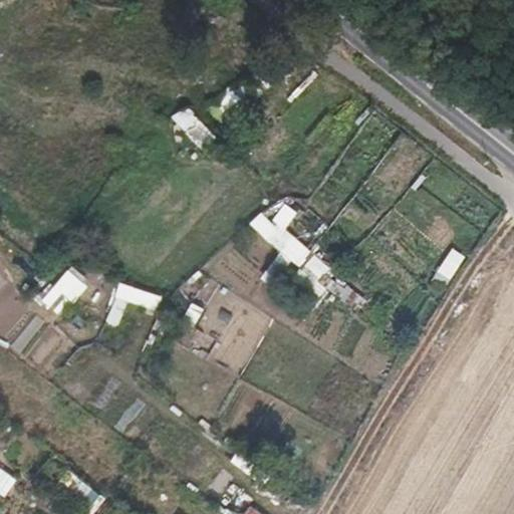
[(235,120),(258,100),(241,81),(218,102),(235,120)]
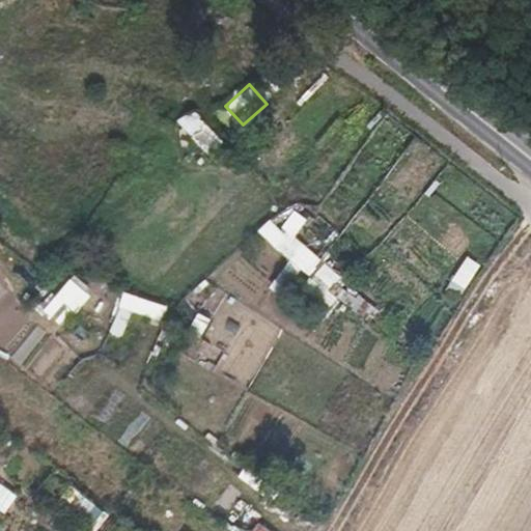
[(182,120),(191,137),(206,129),(198,112),(182,120)]
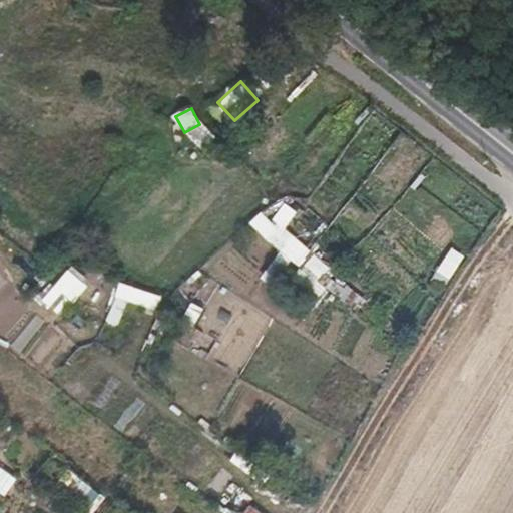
[(282,224),(270,237),(300,266),(312,252),(282,224)]
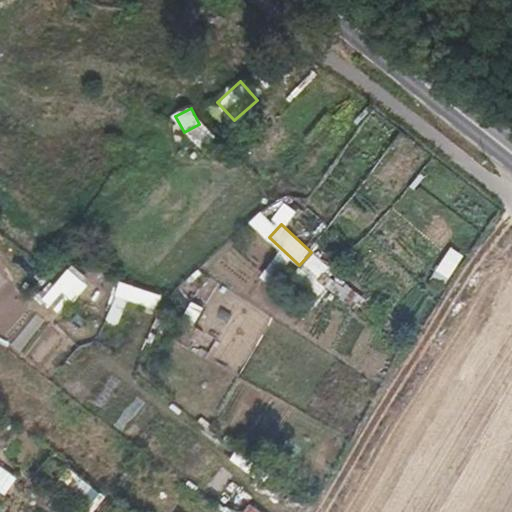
[(447,288),(466,256),(452,247),(432,280),(447,288)]
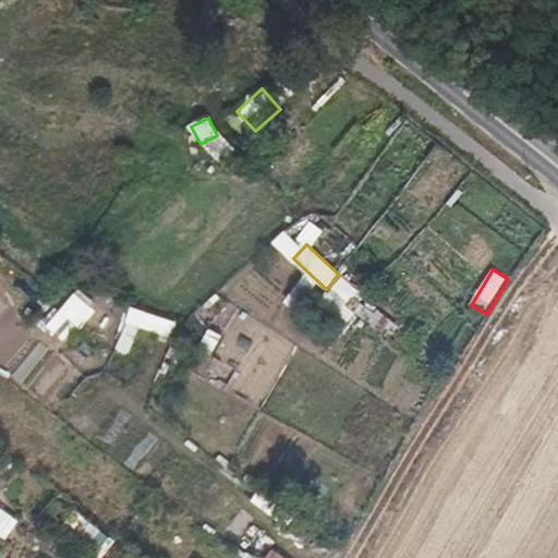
[(303,312),(316,282),(302,277),(289,305),(303,312)]
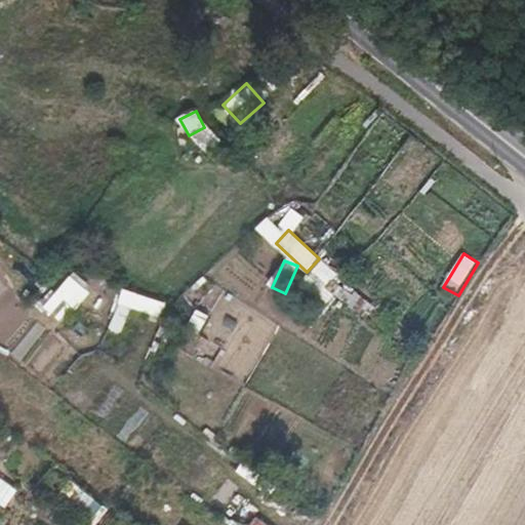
[(70,276),(45,310),(66,325),(90,291),(70,276)]
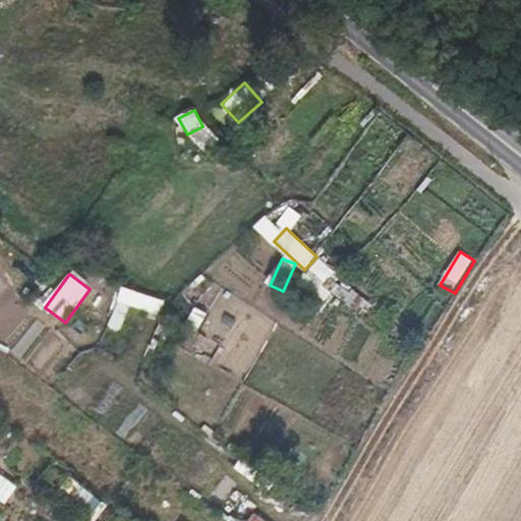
[(163,316),(167,300),(123,289),(119,304),(163,316)]
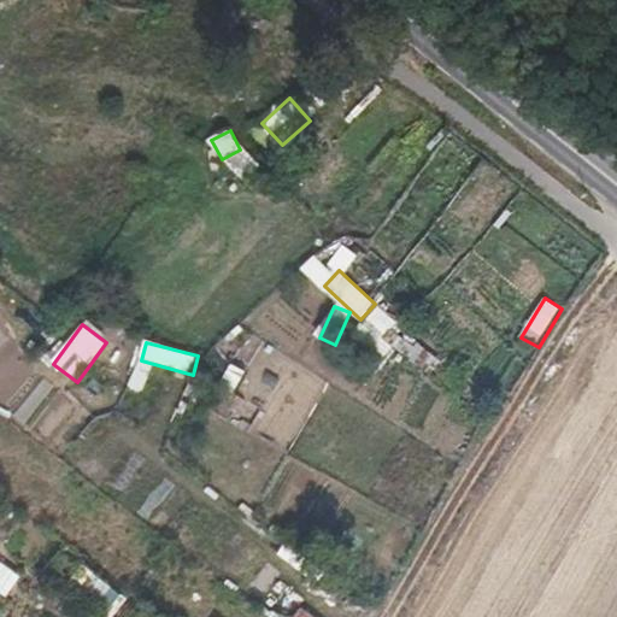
[(316,616),(303,606),(294,616),(316,616)]
